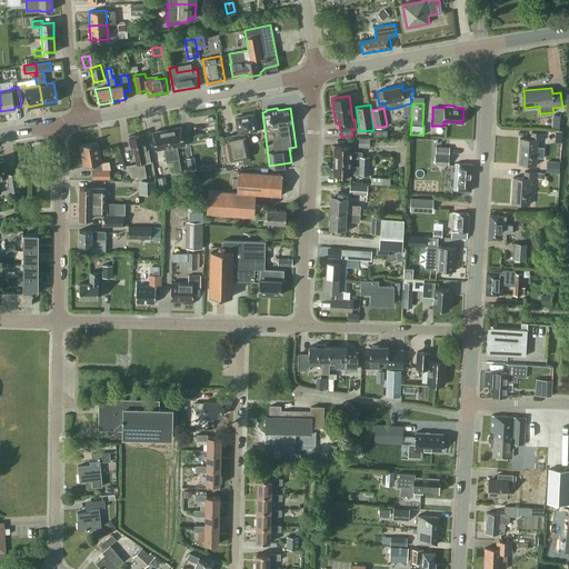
[(248,131),(257,130),(253,113),(236,117),(239,133),(226,136),(231,160),(249,157),(245,135),(248,135),(248,131)]
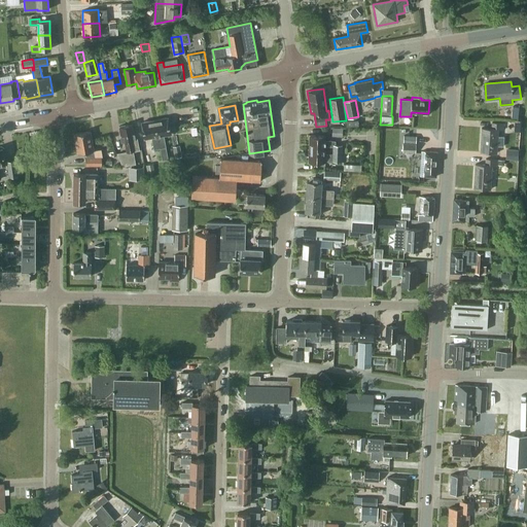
[(169,117),(154,119),(160,148),(161,148),(163,160),(169,159),(164,135),(171,133),(169,117)]
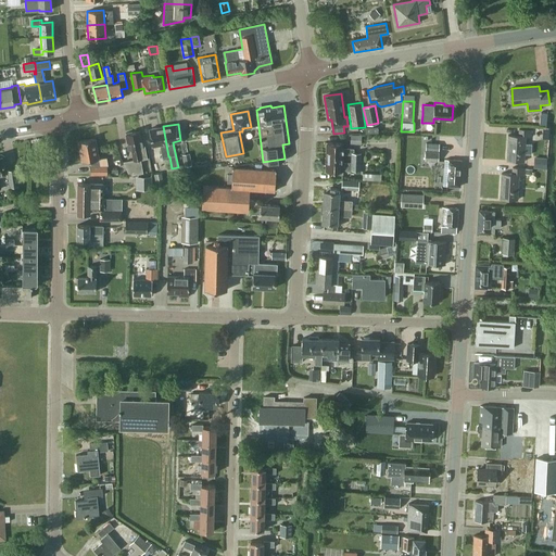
[(162,158),(168,156),(163,126),(150,128),(153,146),(160,144),(162,158)]
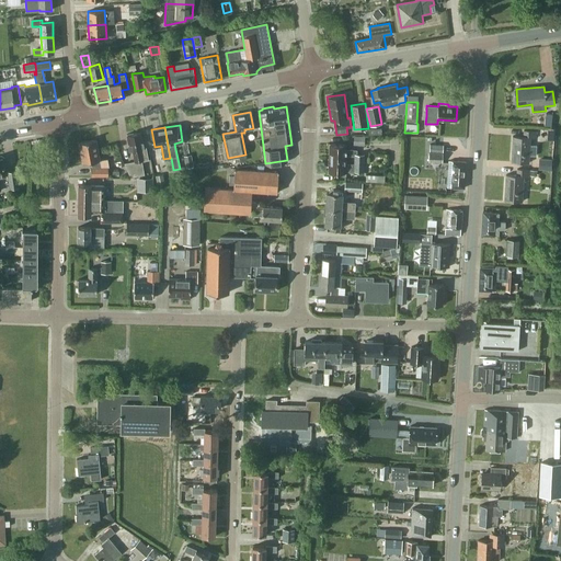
[(529,162),(529,155),(536,156),(536,146),(530,145),(530,137),(536,137),(537,130),(524,129),(524,136),(513,136),(511,161),(529,162)]
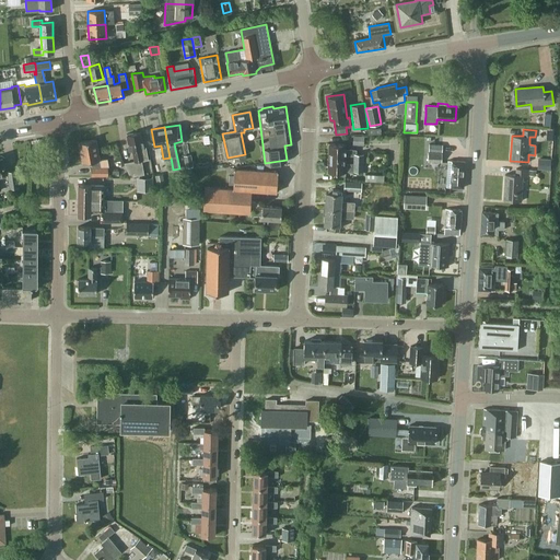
[(147,147),(143,147),(141,131),(127,133),(130,151),(132,150),(133,161),(125,162),(130,176),(144,174),(142,160),(149,159),(147,147)]
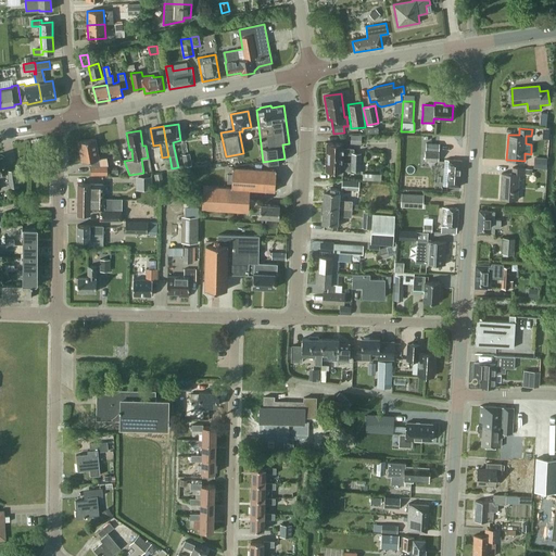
[(351,135),(350,143),(361,143),(362,135),(351,135)]
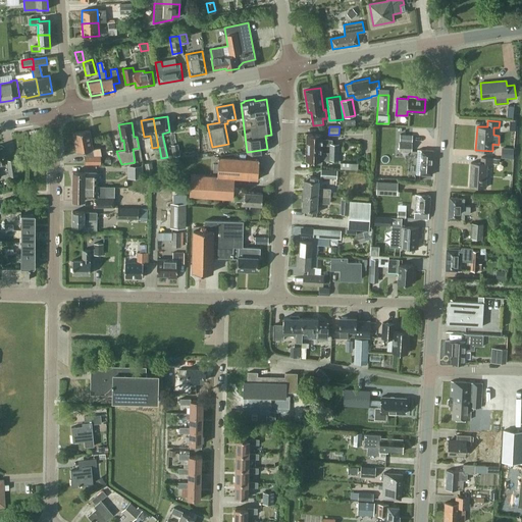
[(101,155),(95,155),(90,129),(73,133),(76,152),(85,150),(86,155),(86,164),(101,163),(101,155)]
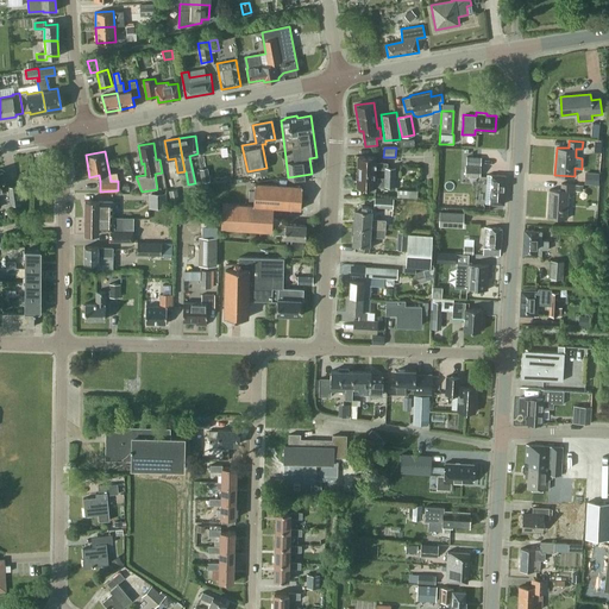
[(384,177),(384,186),(395,186),(396,168),(388,167),(388,162),(376,162),(376,157),(358,156),(357,171),(376,171),(376,169),(384,169),(384,177)]
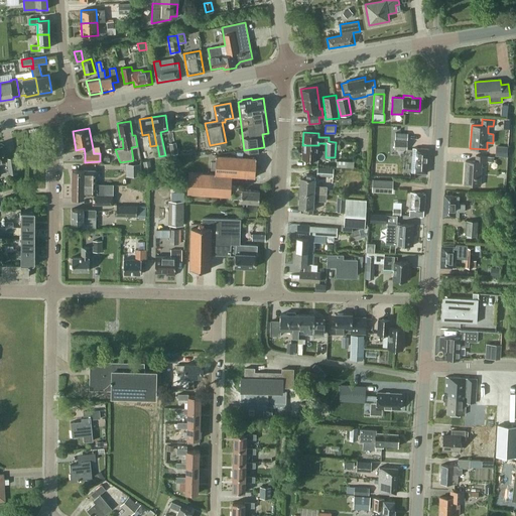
[(395,139),(394,149),(406,149),(407,133),(391,132),(390,139),(395,139)]
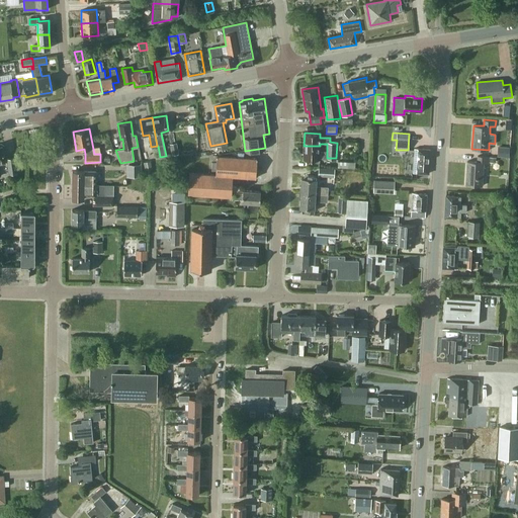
[(170,144),(172,155),(178,154),(176,143),(170,144)]
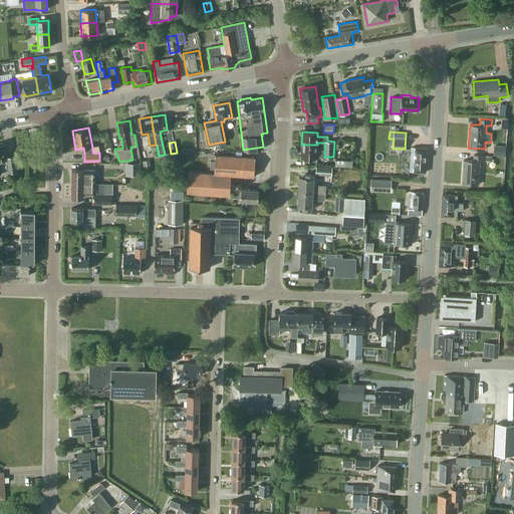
[(319,157),(324,157),(324,150),(317,150),(317,145),(301,145),(301,158),(308,158),(308,161),(317,161),(317,155),(319,155),(319,157)]
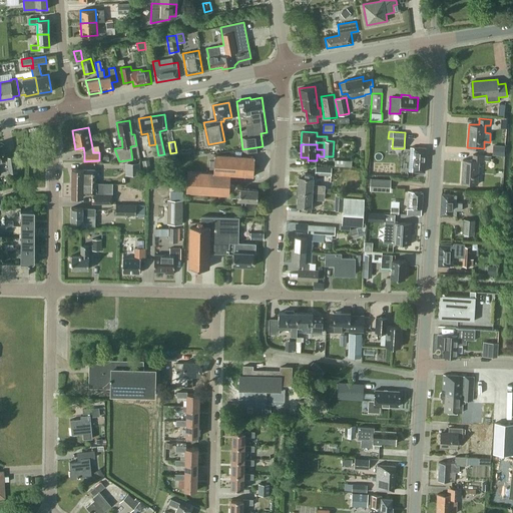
[(504,155),(504,145),(493,144),(492,154),(504,155)]
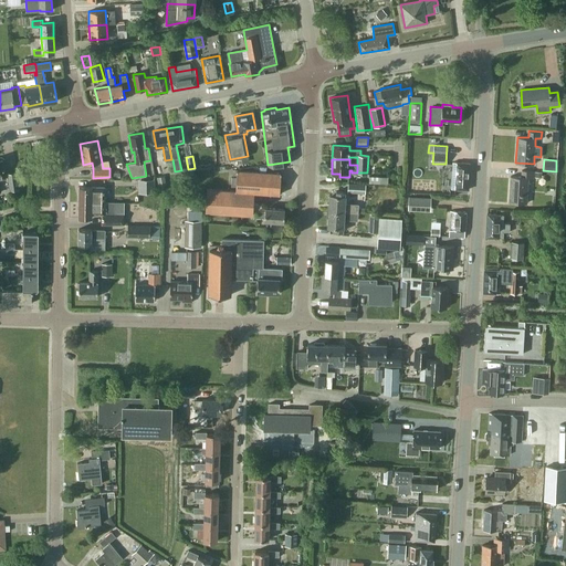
[(469,189),(470,163),(453,161),(452,188),(469,189)]
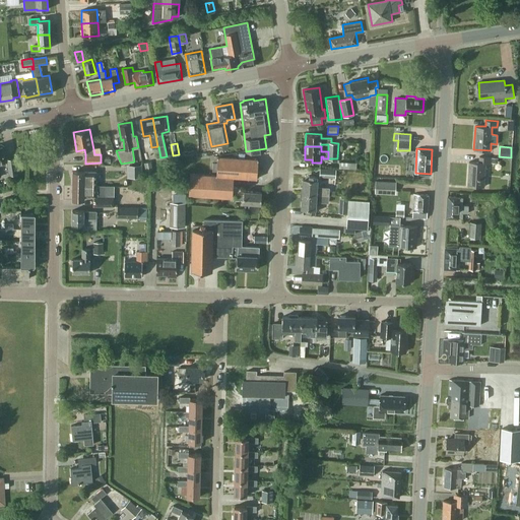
[(231,193),(237,193),(244,193),(244,191),(245,191),(245,188),(231,187),(231,179),(257,180),(258,157),(217,155),(217,164),(212,163),(211,174),(190,173),(189,195),(231,197),(231,193)]
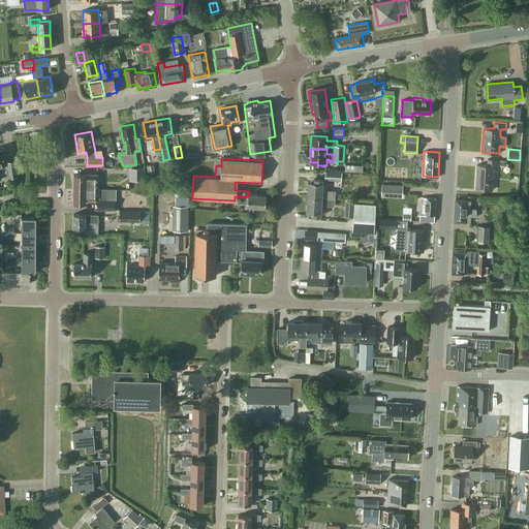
[(506,160),(500,160),(500,159),(488,159),(487,164),(477,164),(475,189),(493,190),(494,166),(499,166),(499,165),(506,165),(506,160)]
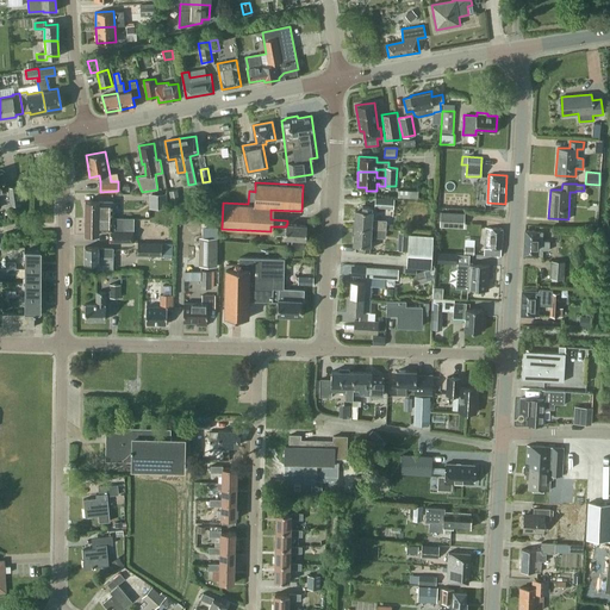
[(7,187),(10,206),(20,204),(18,185),(7,187)]
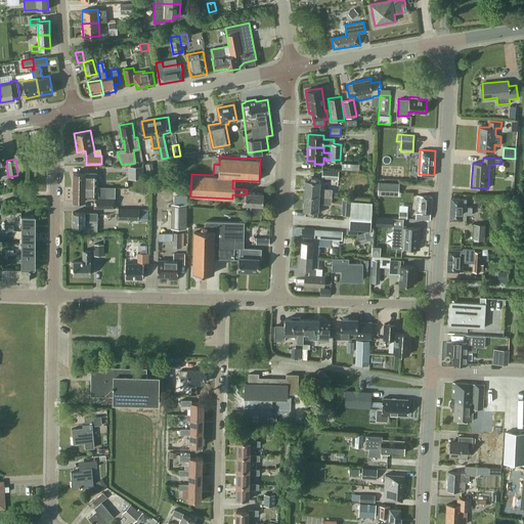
[(151,163),(145,165),(147,176),(154,175),(151,163)]
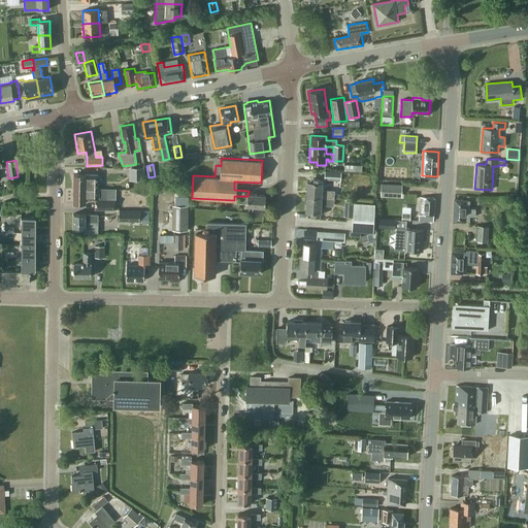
[(129,167),(129,180),(144,180),(144,167),(129,167)]
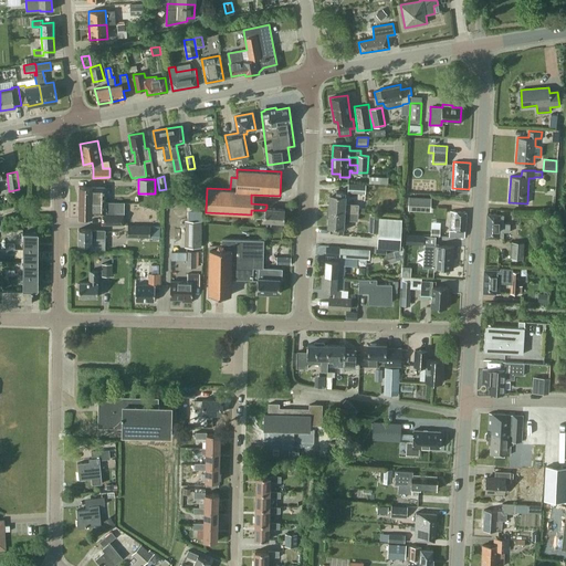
[(347,182),(347,192),(365,194),(366,184),(347,182)]
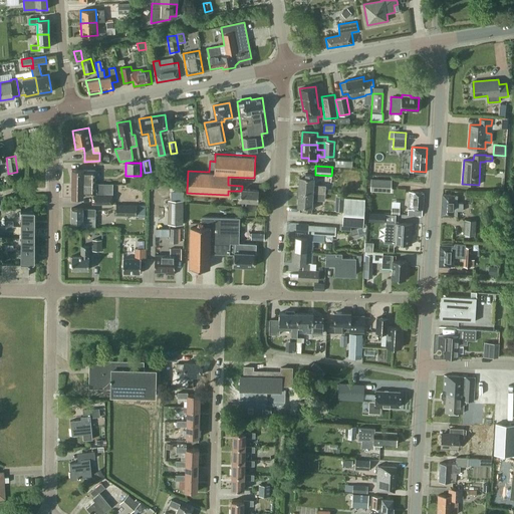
[(72,169),(71,183),(83,183),(95,183),(95,169),(72,169)]
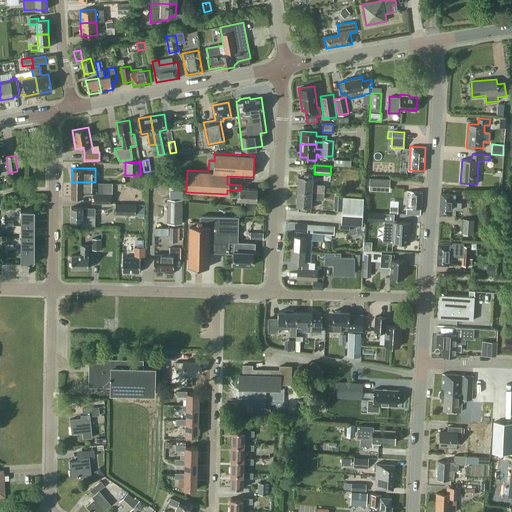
[(298,176),(297,190),(324,192),(325,184),(312,183),(313,173),(304,173),(304,176),(298,176)]
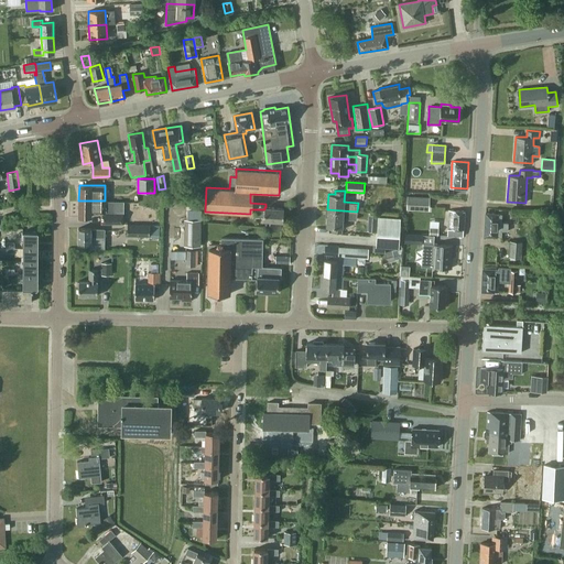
[(407,196),(407,209),(429,210),(430,197),(407,196)]
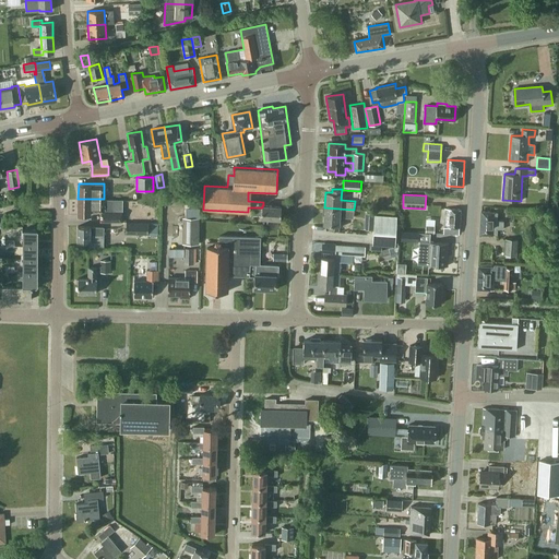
[(91,211),(100,211),(100,221),(121,222),(121,212),(113,212),(113,200),(104,200),(104,199),(91,199),(78,199),(78,214),(91,215),(91,211)]
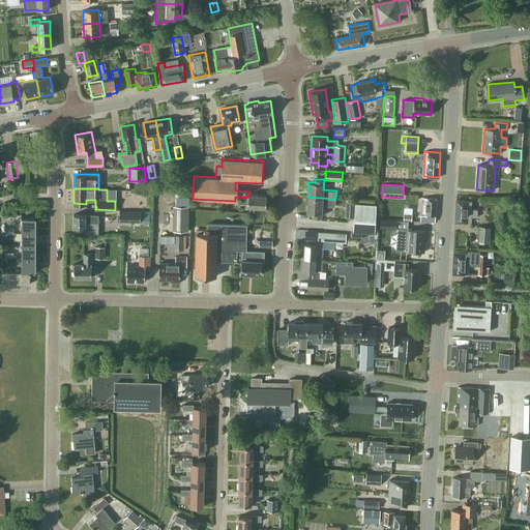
[(254,206),(254,211),(264,211),(264,207),(265,207),(266,196),(249,195),(248,195),(248,197),(241,197),(240,203),(247,204),(247,206),(254,206)]
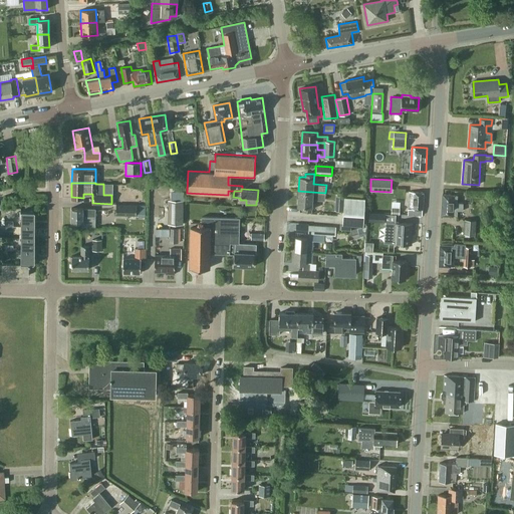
[(325,201),(325,193),(298,191),(297,206),(303,206),(303,209),(311,210),(312,200),(325,201)]
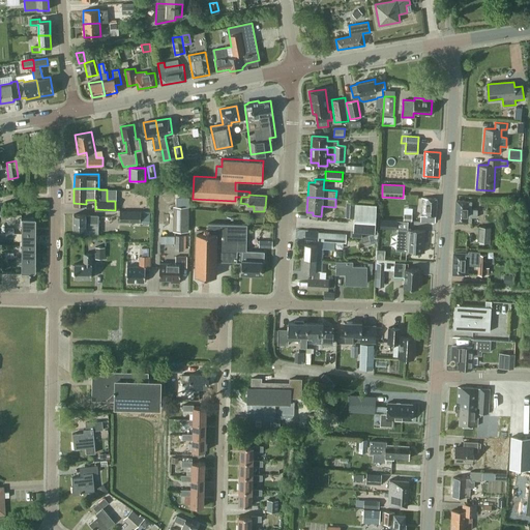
[(422,198),(420,222),(435,222),(437,199),(422,198)]
